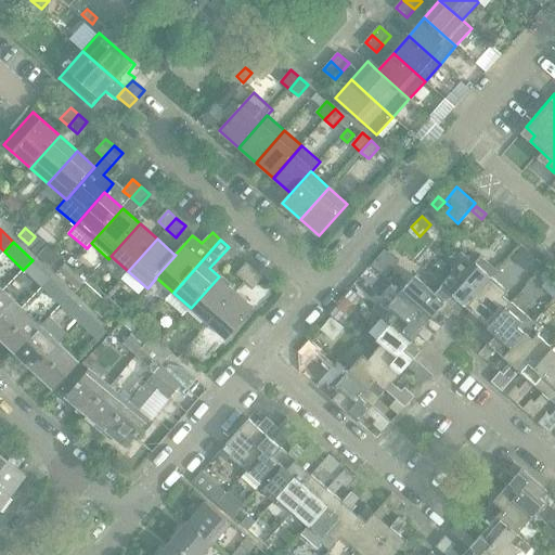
[(47,246),(38,256),(51,268),(60,258),(47,246)]
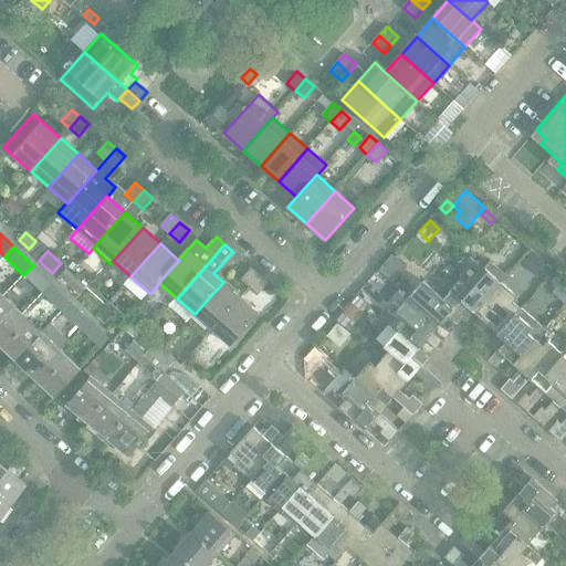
[(392,254),(378,270),(378,271),(381,273),(392,283),(407,268),(395,258),(392,254)]
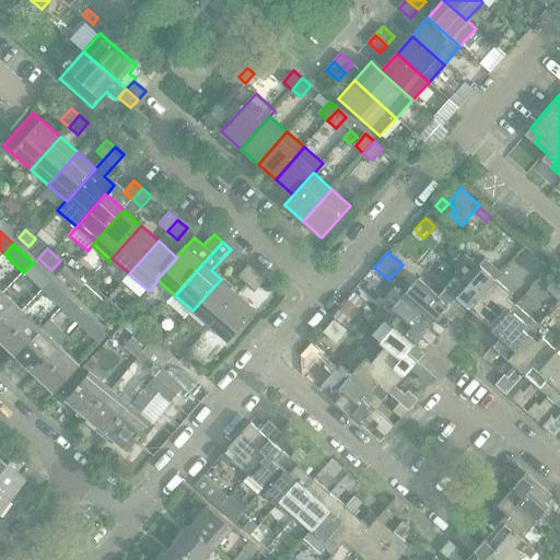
[(23,272),(43,290),(51,280),(33,263),(23,272)]
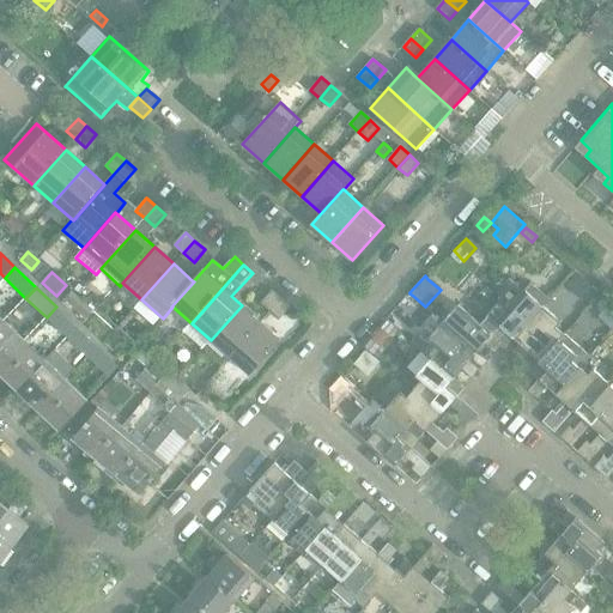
[(484,290),(473,303),(487,315),(498,303),(484,290)]
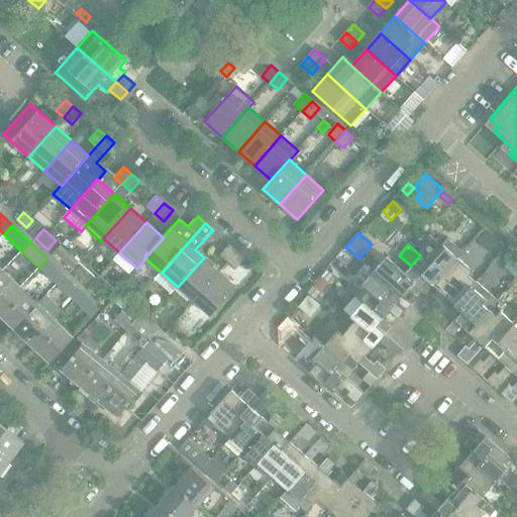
[(433,286),(441,292),(441,293),(449,283),(442,276),(459,257),(444,244),(427,263),(420,255),(411,266),(421,275),(409,289),(418,298),(423,292),(426,295),(433,286)]
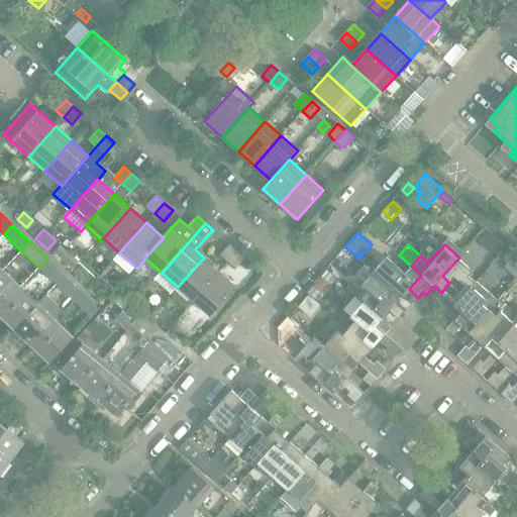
[(72,269),(78,262),(61,245),(54,252),(72,269)]
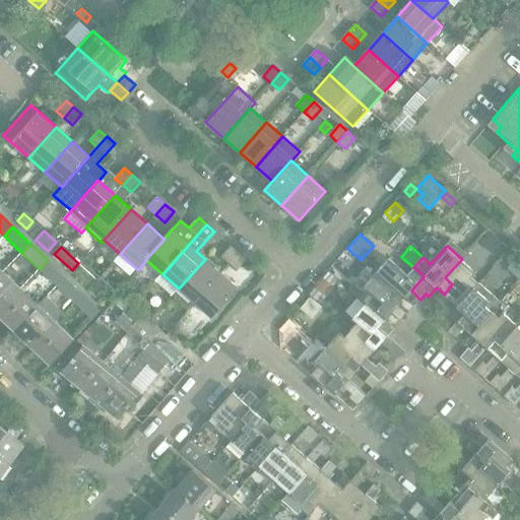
[(233,247),(222,257),(230,264),(240,253),(233,247)]
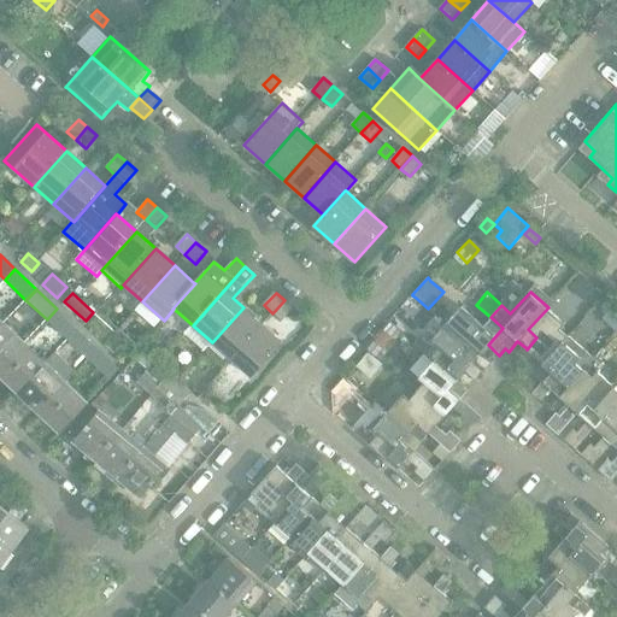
[(282,322),(294,309),(285,300),(272,313),(282,322)]
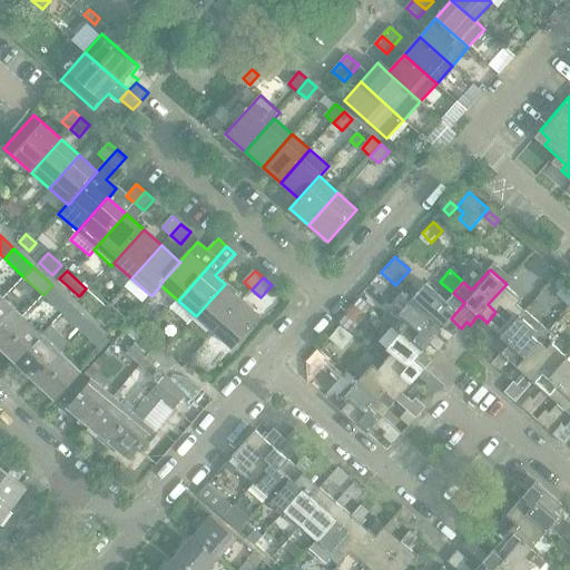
[(445,327),(454,335),(461,328),(451,318),(464,303),(453,293),(448,301),(428,283),(413,300),(433,318),(426,326),(438,336),(438,335),(445,327)]
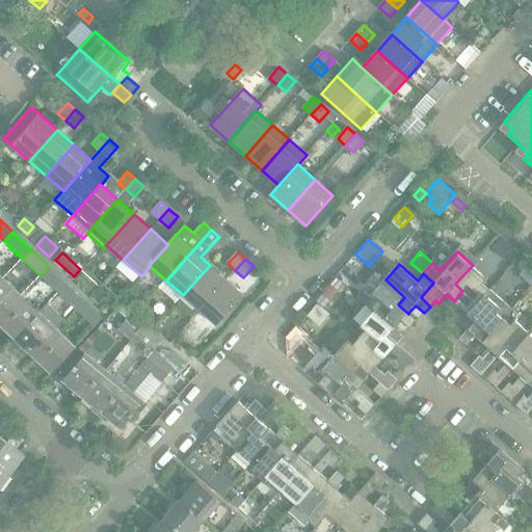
[(183,295),(200,311),(227,280),(210,265),(183,295)]
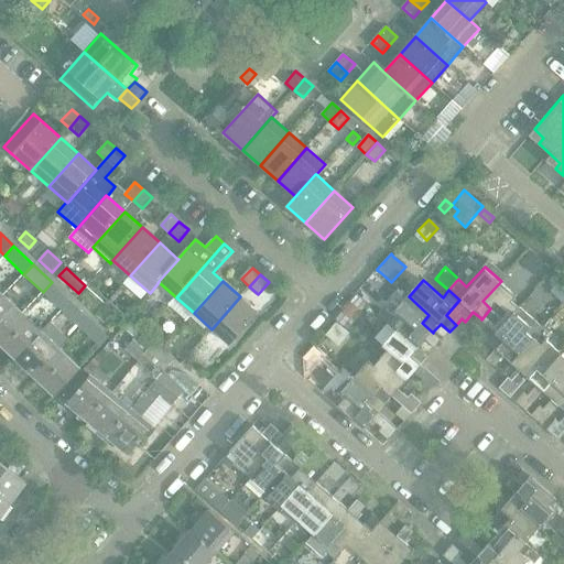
[(513,301),(518,295),(501,281),(483,301),(490,308),(481,320),(481,318),(473,328),(480,335),(489,326),(498,333),(516,312),(517,312),(521,307),(513,301)]
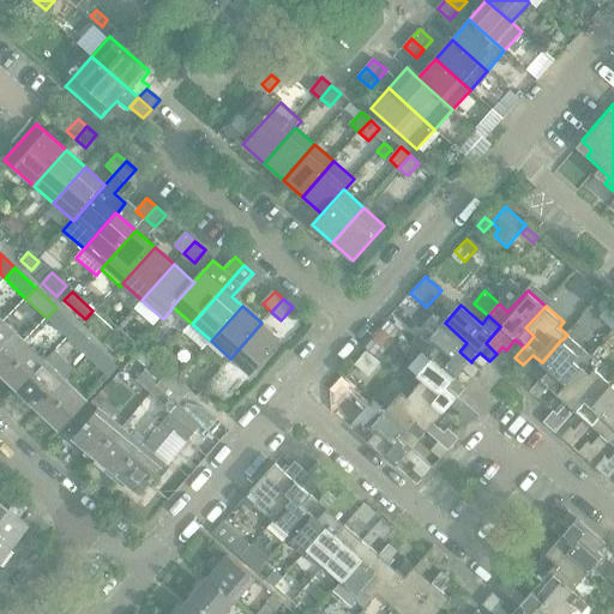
[(47,318),(67,338),(77,327),(56,307),(47,318)]
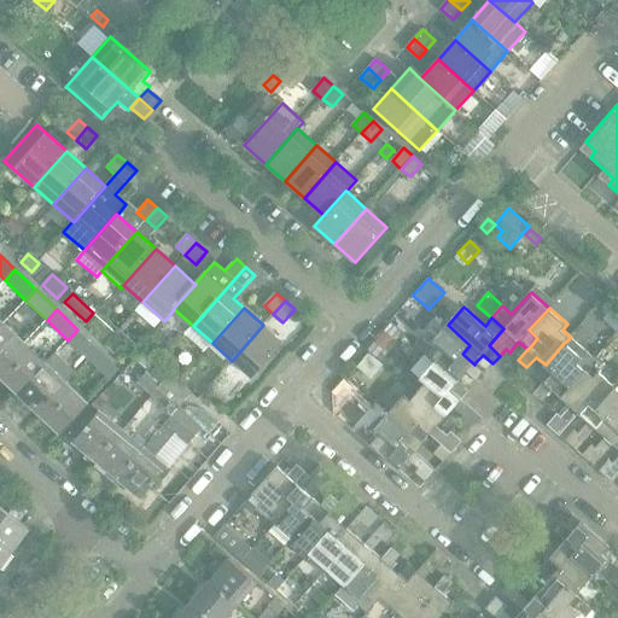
[(617,315),(612,309),(602,320),(617,333),(617,331),(617,315)]
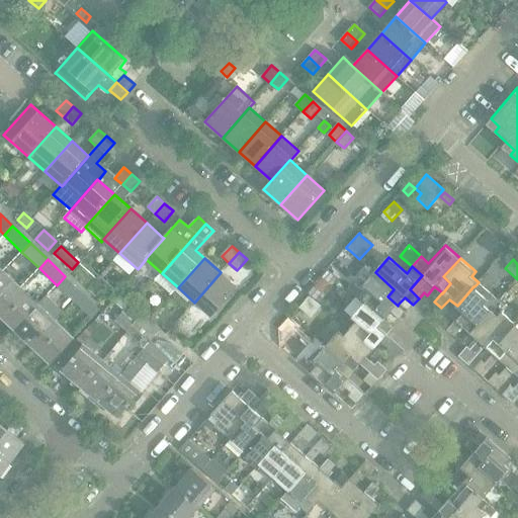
[(327,270),(307,293),(310,295),(316,300),(335,277),(327,270)]
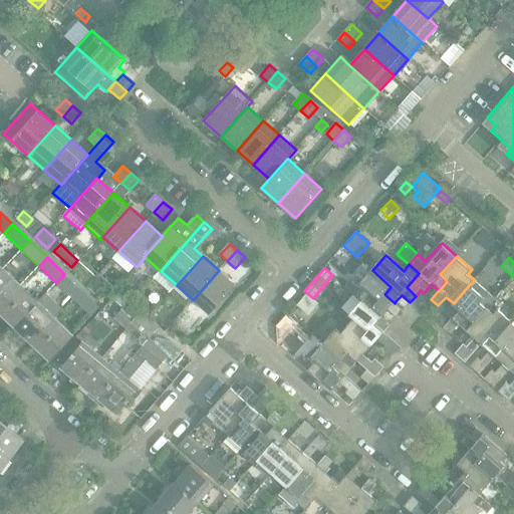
[(0,272),(0,306),(20,286),(3,269),(0,272)]
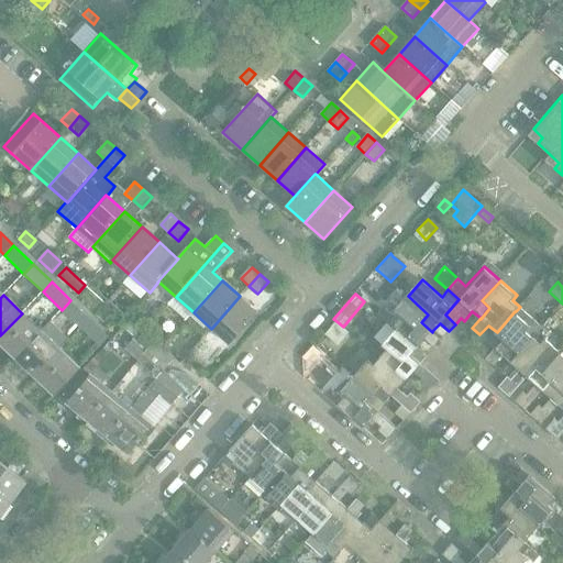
[(230,345),(258,312),(240,296),(211,329),(230,345)]
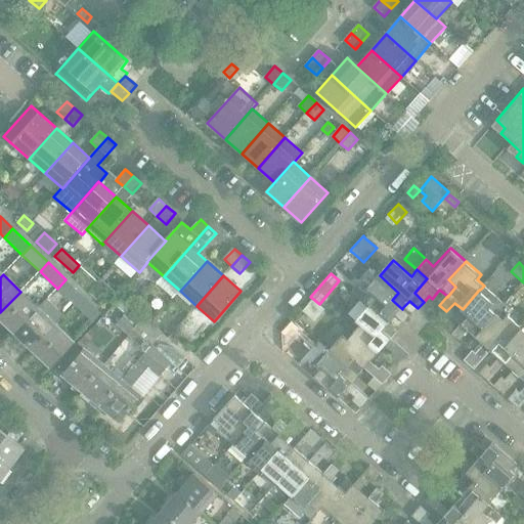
[(411,316),(402,308),(402,309),(392,300),(398,293),(380,275),(366,291),(360,286),(353,294),(368,307),(368,306),(389,323),(395,316),(404,323),(411,316)]
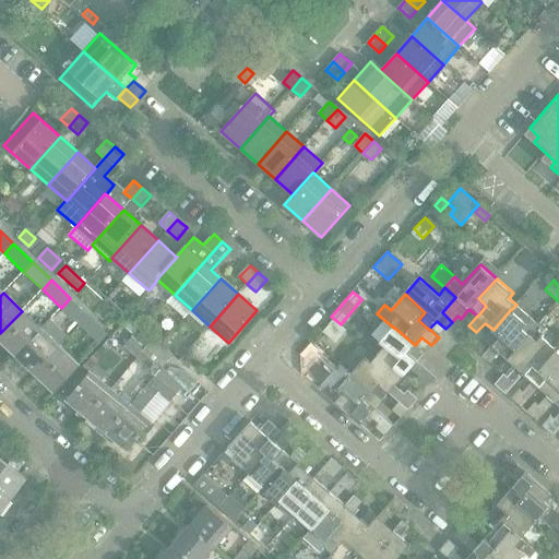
[(61,308),(80,325),(88,316),(70,298),(61,308)]
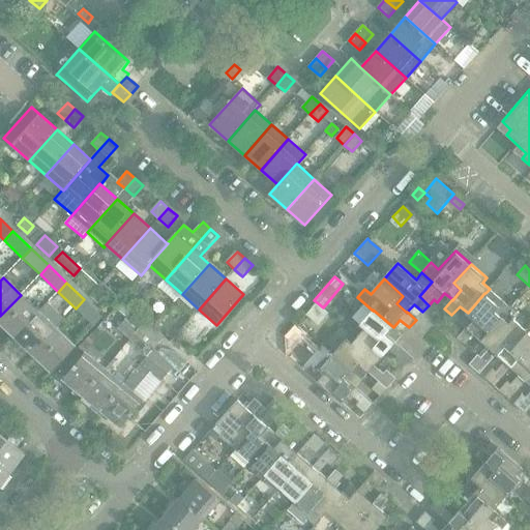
[(481,342),(503,317),(511,307),(490,289),(486,293),(484,293),(468,313),(474,319),(466,328),(459,337),(466,344),(474,335),(481,342)]
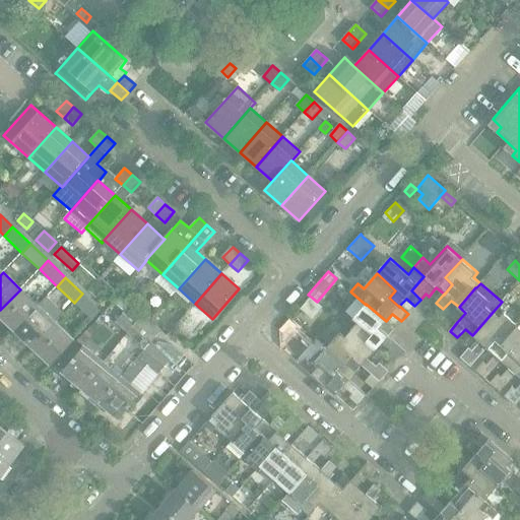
[(0,310),(0,314),(15,329),(38,306),(20,289),(0,310)]
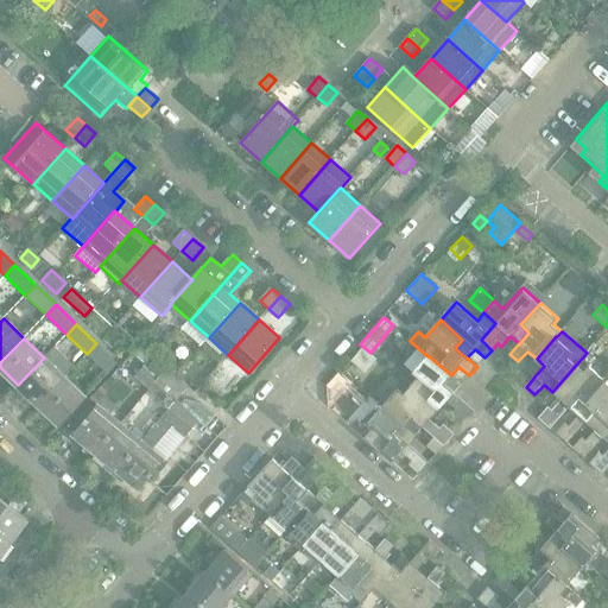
[(107,373),(118,363),(96,343),(87,354),(107,373)]
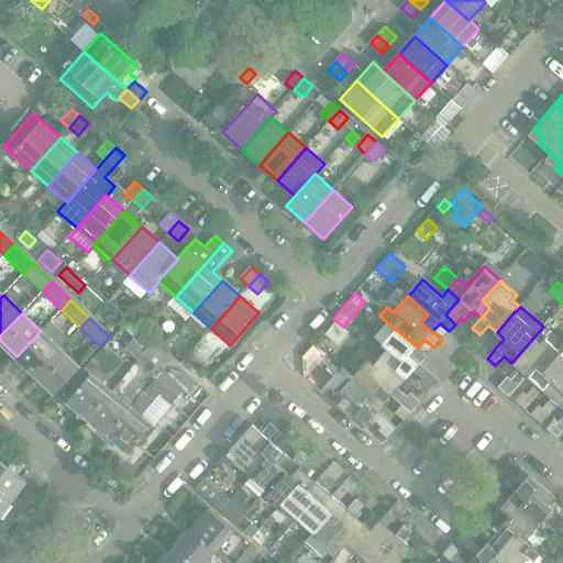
[(90,375),(119,343),(138,360),(153,341),(130,319),(85,370),(90,375)]
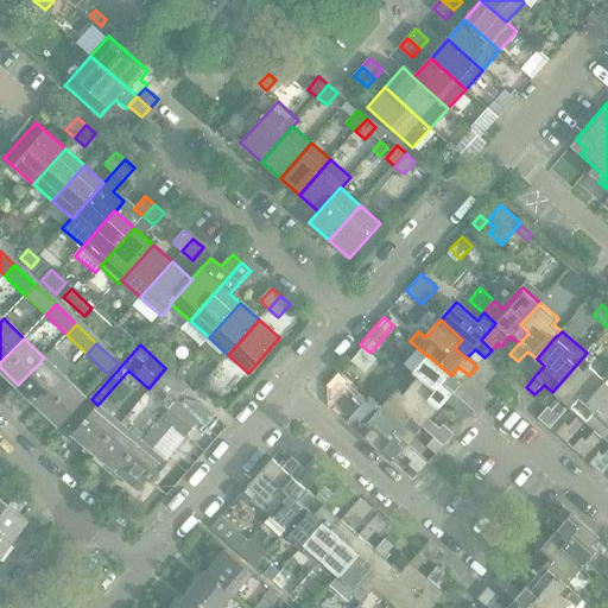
[(353,358),(350,361),(365,374),(378,359),(371,353),(363,347),(353,358)]
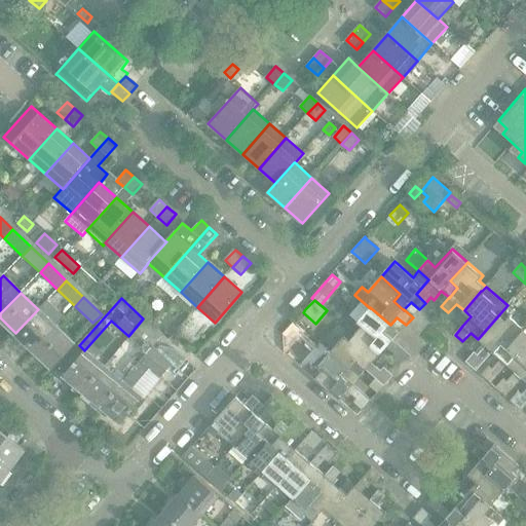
[(399,333),(390,325),(370,307),(370,308),(357,323),(362,327),(355,333),(380,354),(387,346),(396,354),(392,358),(402,366),(411,357),(392,340),(399,333)]
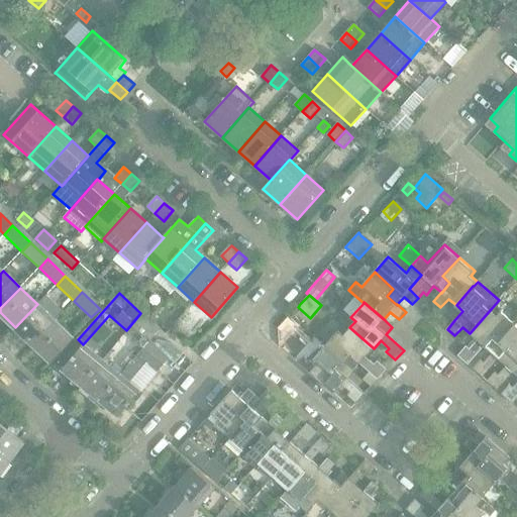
[(15,327),(33,344),(56,321),(37,304),(15,327)]
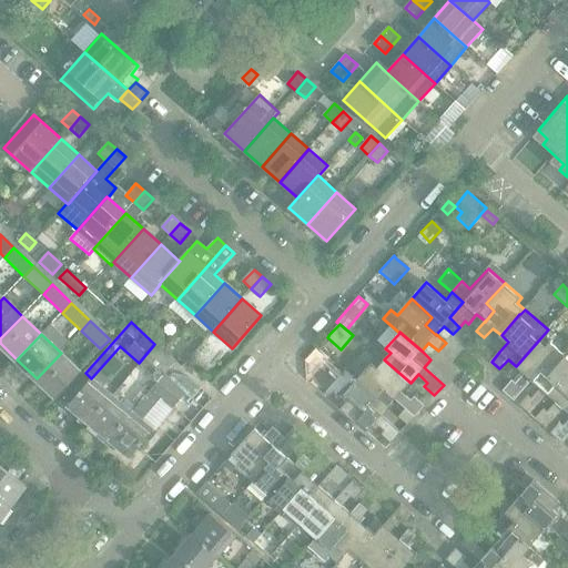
[(550,342),(547,346),(539,340),(516,366),(525,374),(516,384),(513,381),(504,391),(515,401),(533,381),(541,371),(549,376),(567,356),(550,342)]
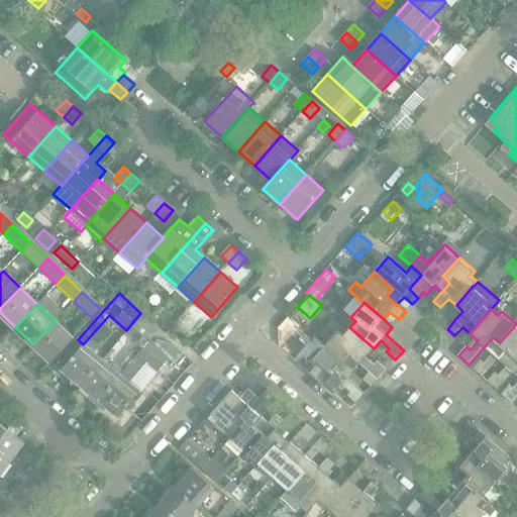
[(149,340),(160,329),(140,313),(126,330),(144,346),(149,340)]
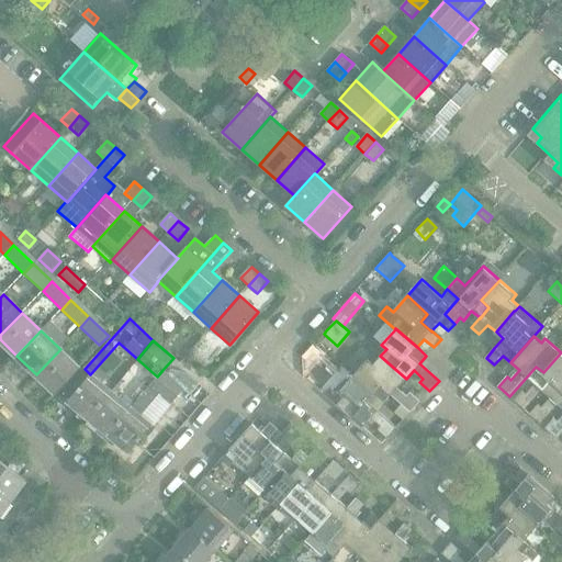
[(56,393),(79,368),(60,349),(36,374),(56,393)]
